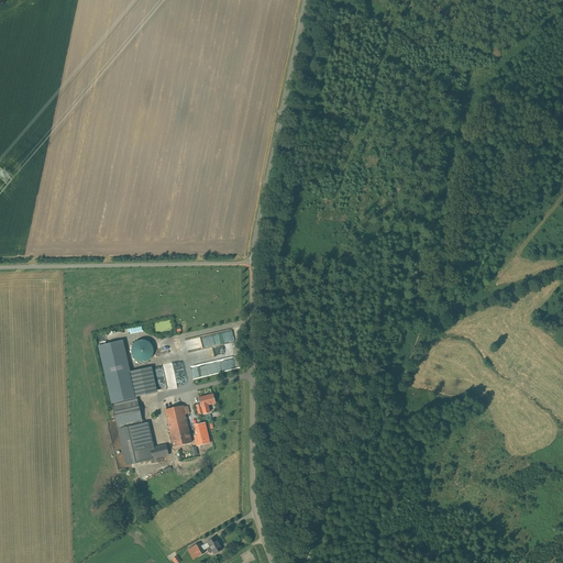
[(222,331),(225,343),(235,341),(232,329),(222,331)]
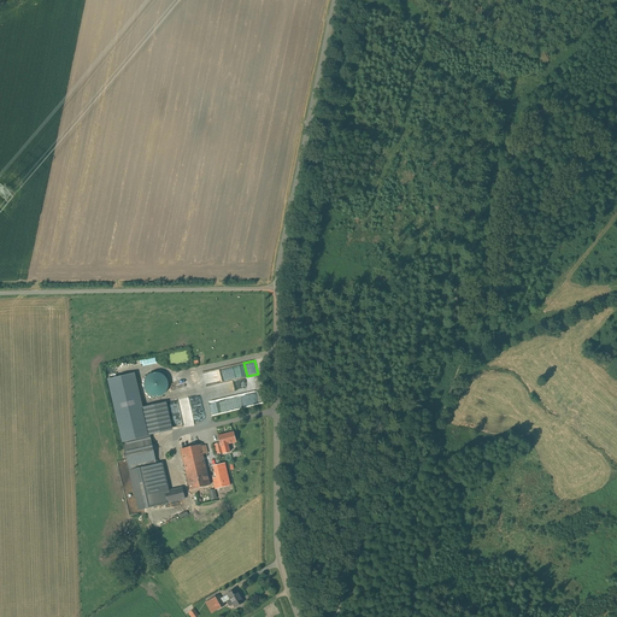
[(252,375),(207,386),(210,397),(254,387),(252,375)]
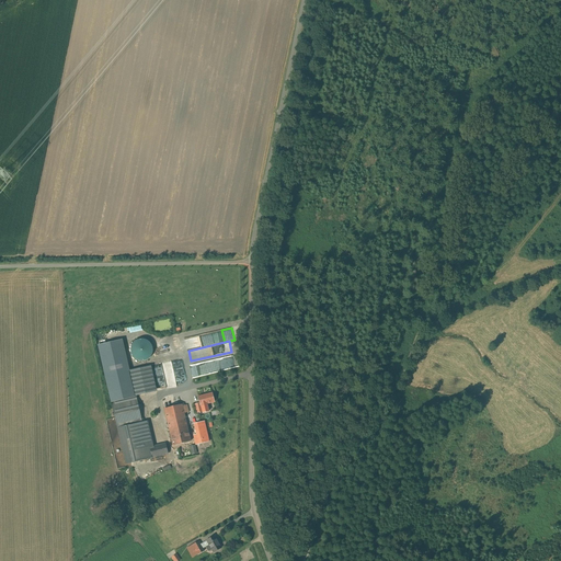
[(172,361),(162,363),(168,389),(178,387),(172,361)]
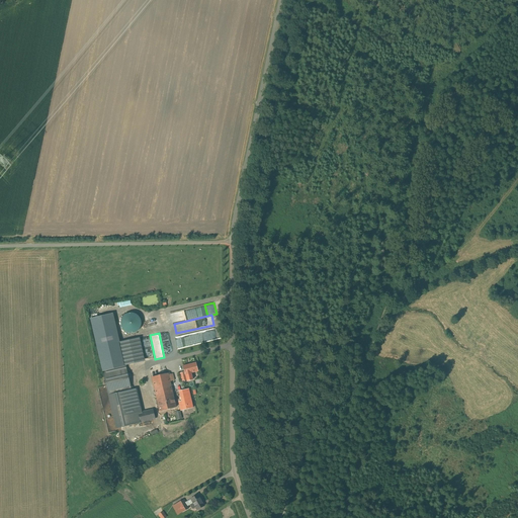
[(140,339),(117,344),(122,368),(145,363),(140,339)]
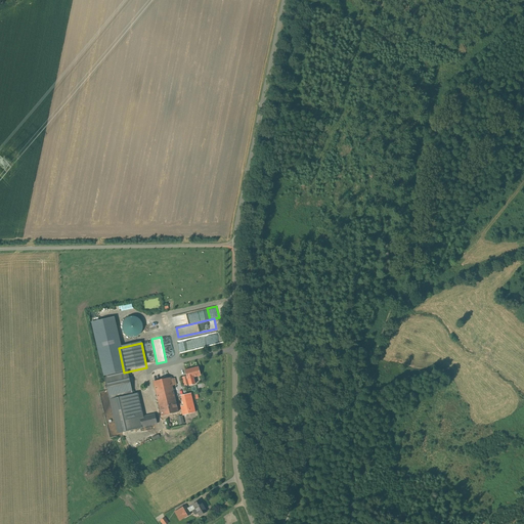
[(199,367),(185,370),(187,379),(201,376),(199,367)]
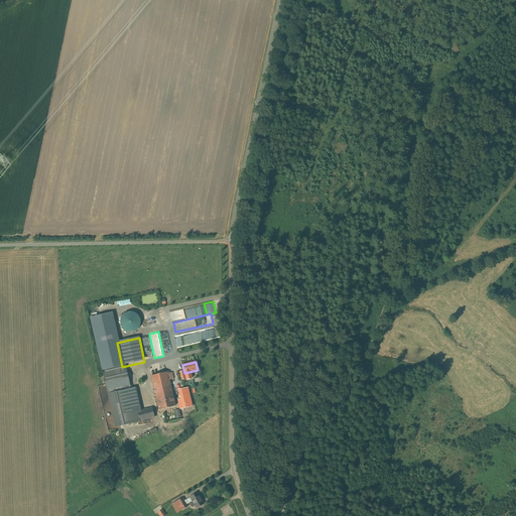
[(102,372),(114,427),(139,422),(139,420),(136,408),(140,407),(136,388),(130,389),(126,367),(102,372)]
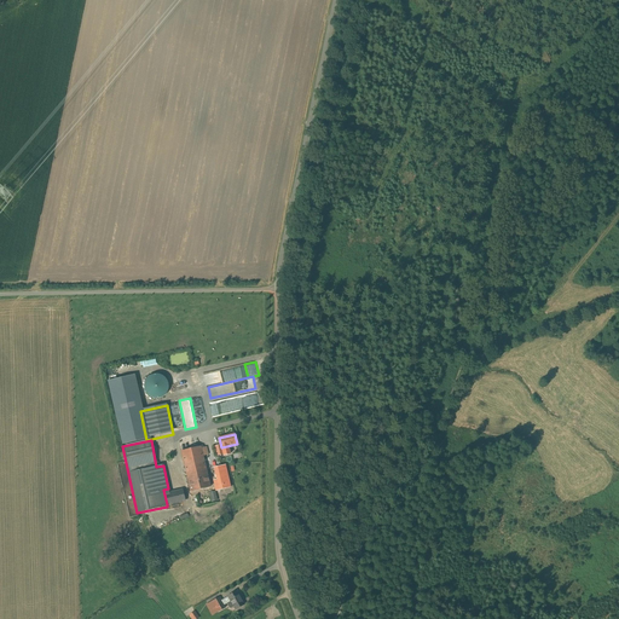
[(181,451),(191,491),(210,486),(201,446),(181,451)]
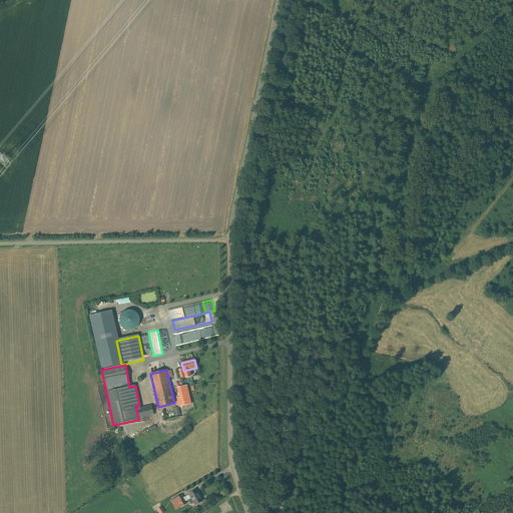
[(153,415),(151,403),(139,405),(135,406),(138,418),(153,415)]
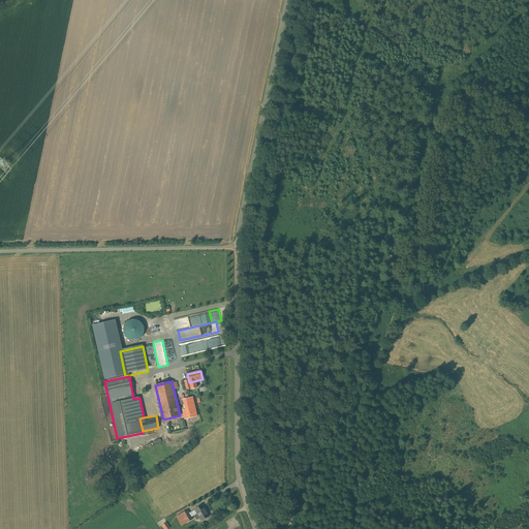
[(194,509),(197,514),(201,521),(209,517),(203,505),(194,509)]
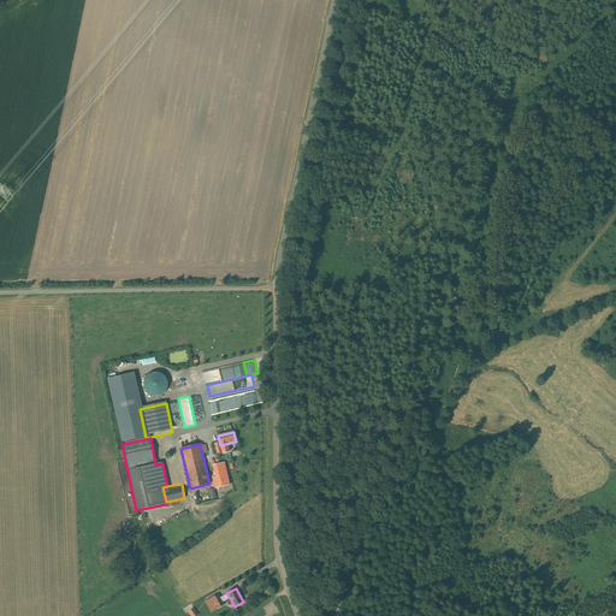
[(223,603),(230,598),(226,593),(220,597),(218,594),(206,602),(211,611),(224,604),(223,603)]
